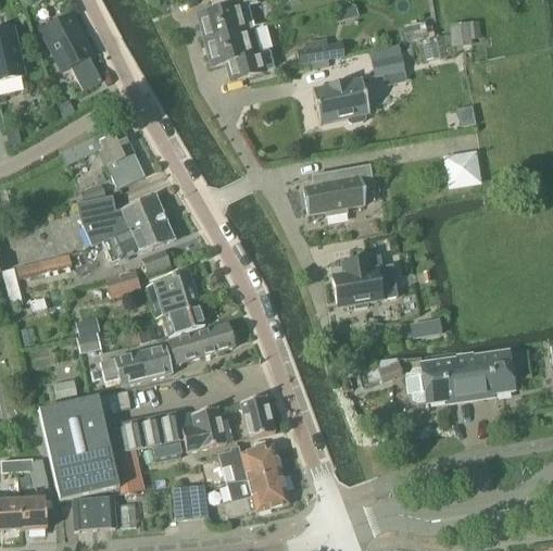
[(221,7),(198,13),(205,38),(248,27),(254,25),(249,2),(258,0),(218,0),(221,7)]
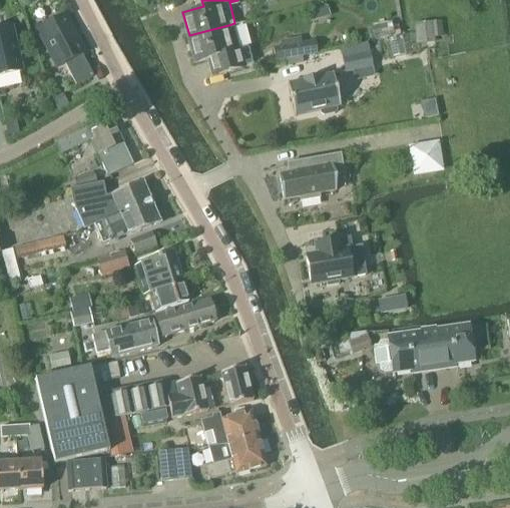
[(74,24),(68,12),(39,26),(59,65),(66,61),(77,82),(78,82),(95,73),(84,52),(88,50),(74,23),(74,24)]
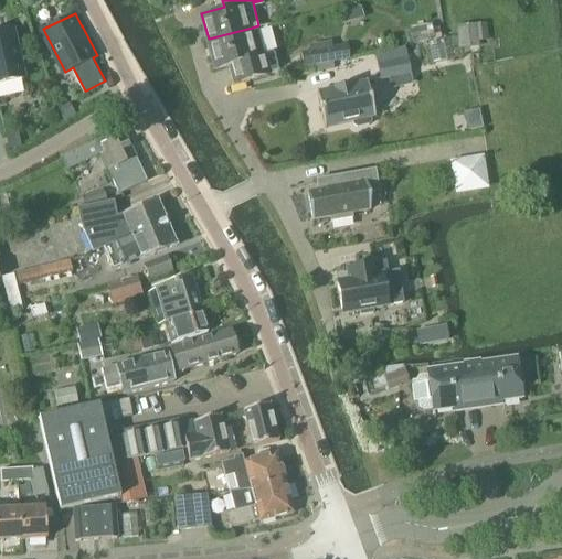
[(490,38),(488,20),(459,23),(462,46),(484,44),(483,39),(490,38)]
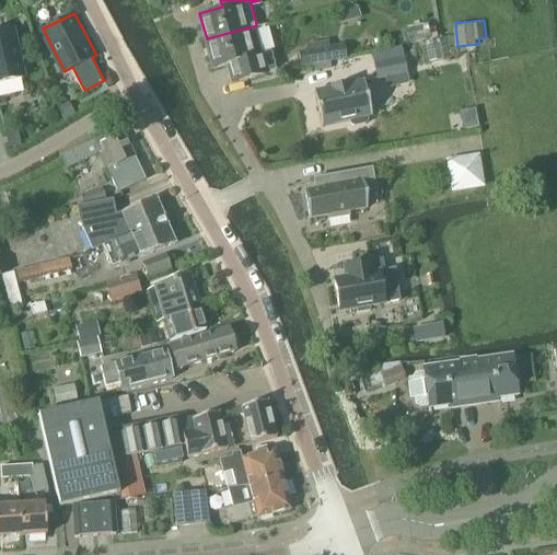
[(250,27),(207,38),(213,65),(236,59),(240,71),(242,79),(278,69),(277,61),(273,46),(263,49),(256,25),(250,27)]
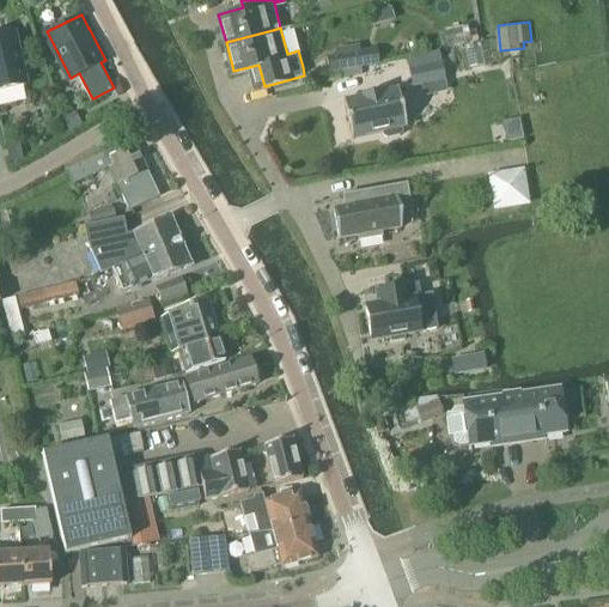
[(16,29),(0,31),(0,87),(29,82),(16,29)]
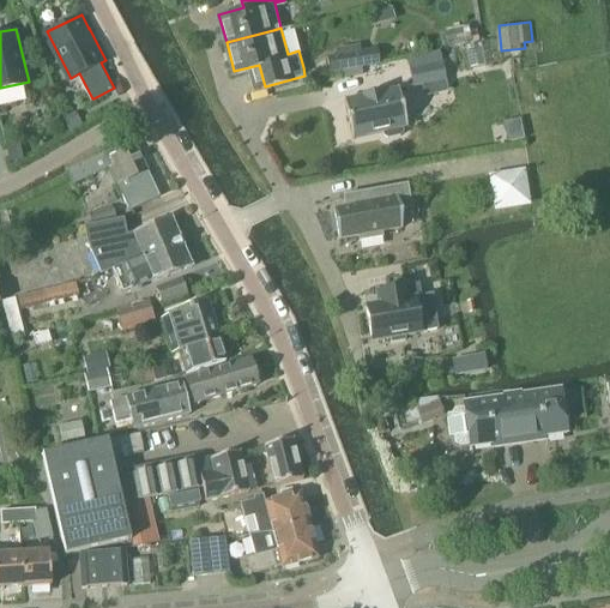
[(380,47),(339,53),(343,68),(382,62),(380,47)]
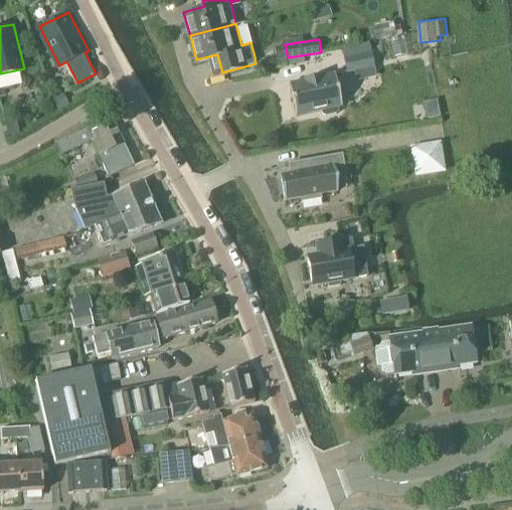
[(373,50),(346,56),(349,70),(376,64),(373,50)]
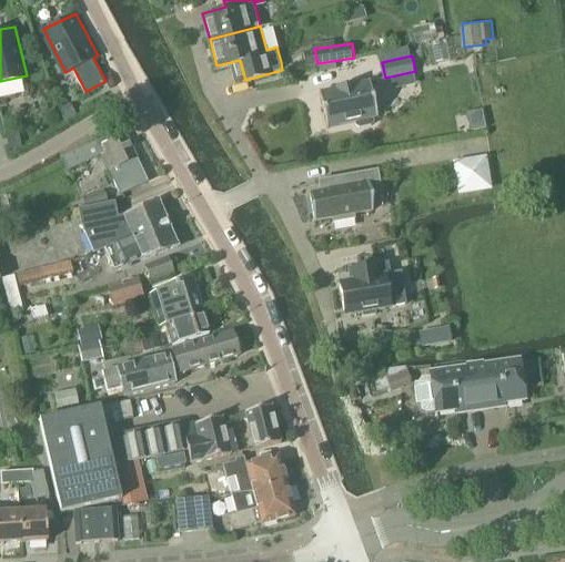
[(379,114),(371,79),(355,82),(355,81),(338,85),(339,87),(321,90),(329,125),(356,119),(357,123),(361,125),(373,122),(375,119),(375,115),(379,114)]
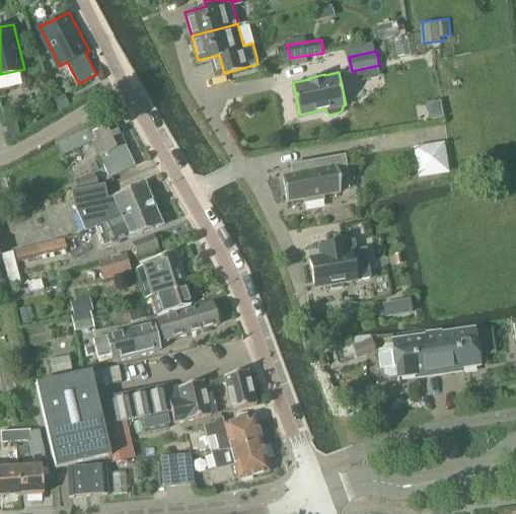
[(65,92),(57,97),(62,106),(70,102),(65,92)]
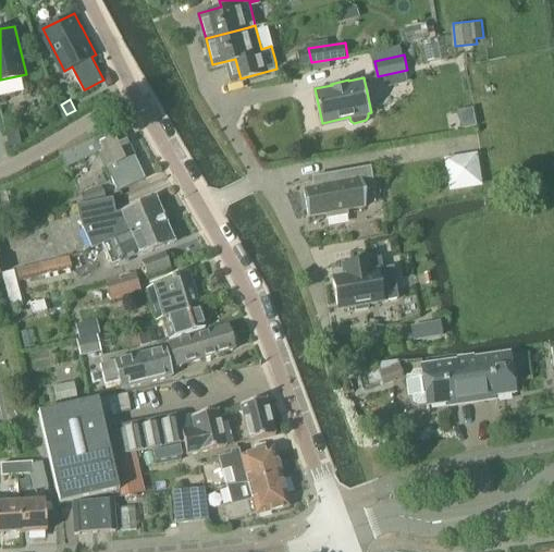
[(147,175),(123,129),(113,133),(111,129),(63,152),(70,163),(100,150),(119,188),(147,175)]
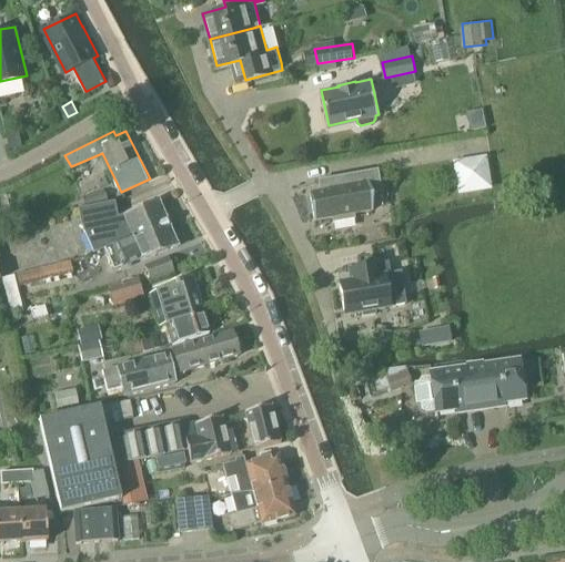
[(19,133),(8,135),(10,145),(21,143),(19,133)]
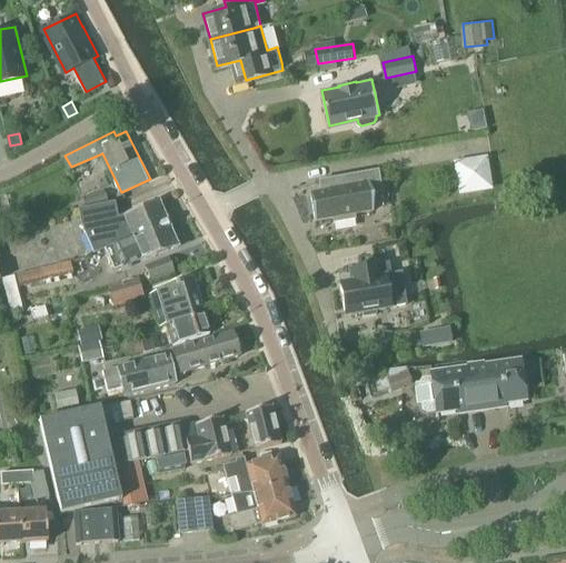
[(356,215),(356,211),(374,209),(371,192),(383,191),(379,169),(328,178),(329,188),(311,191),(316,218),(335,215),(336,220),(356,215)]
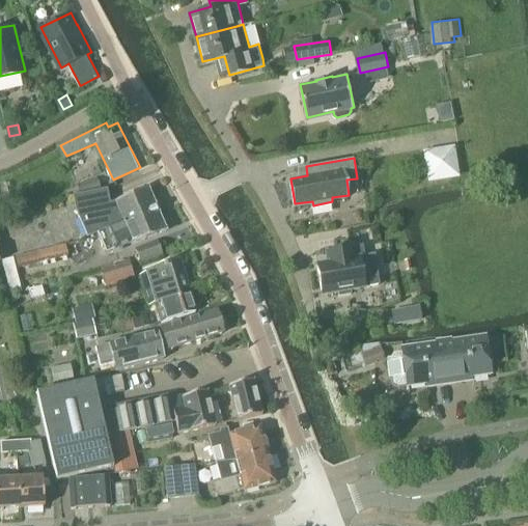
[(99,174),(79,181),(82,191),(102,185),(99,174)]
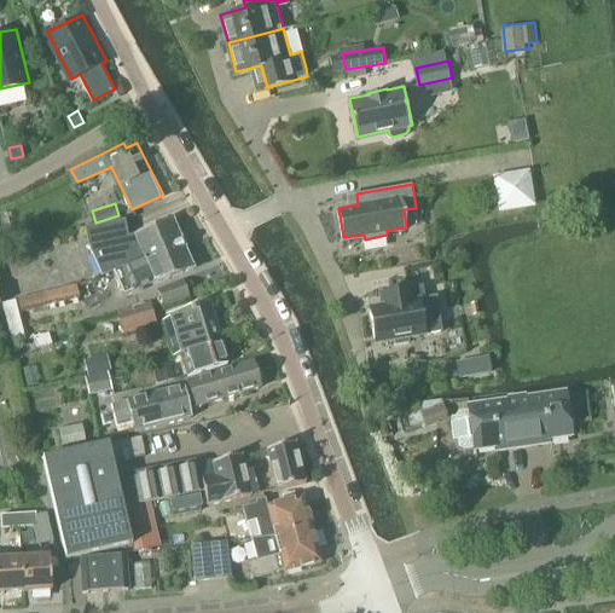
[(126,217),(88,225),(92,246),(104,272),(115,269),(126,264),(126,262),(146,254),(151,252),(154,258),(186,244),(174,215),(137,231),(129,233),(126,217)]
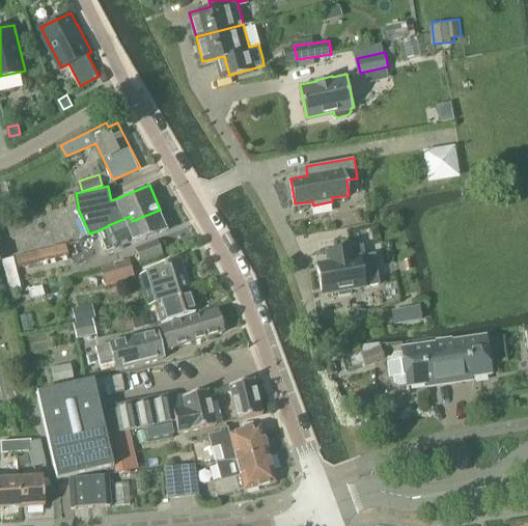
[(108,226),(99,230),(107,251),(167,226),(160,210),(132,221),(130,216),(126,218),(108,225),(108,226)]
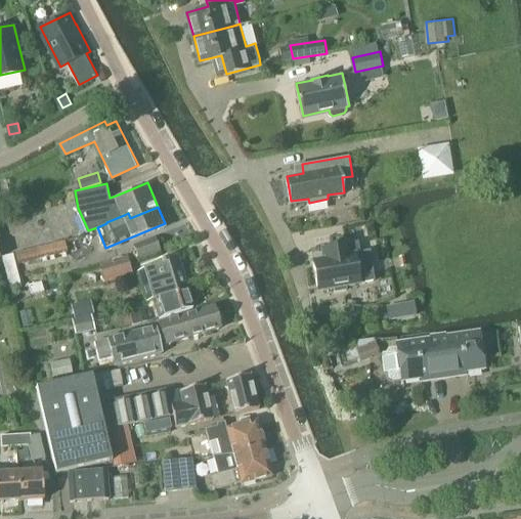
[(141,258),(162,249),(155,234),(135,244),(141,258)]
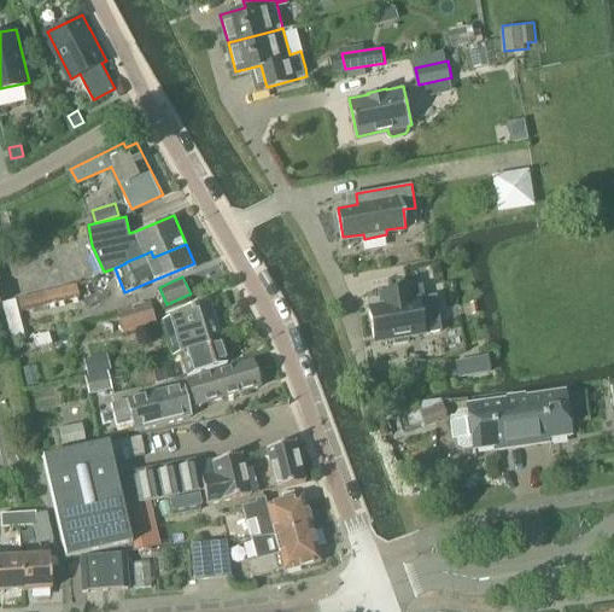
[(80,283),(19,297),(22,308),(82,295),(80,283)]
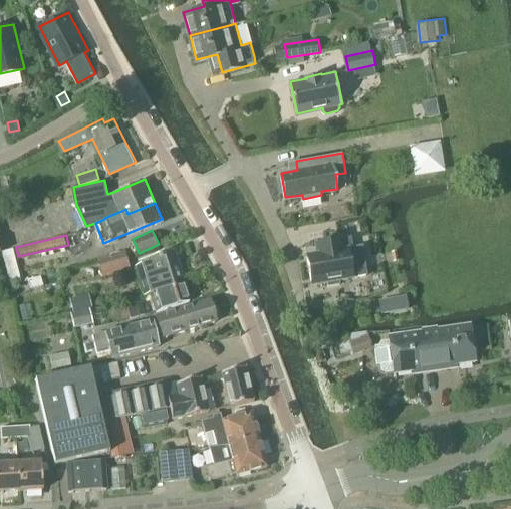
[(320,252),(308,254),(313,282),(328,279),(329,284),(341,282),(340,277),(354,275),(368,272),(364,245),(354,246),(352,235),(342,237),(318,241),(320,252)]
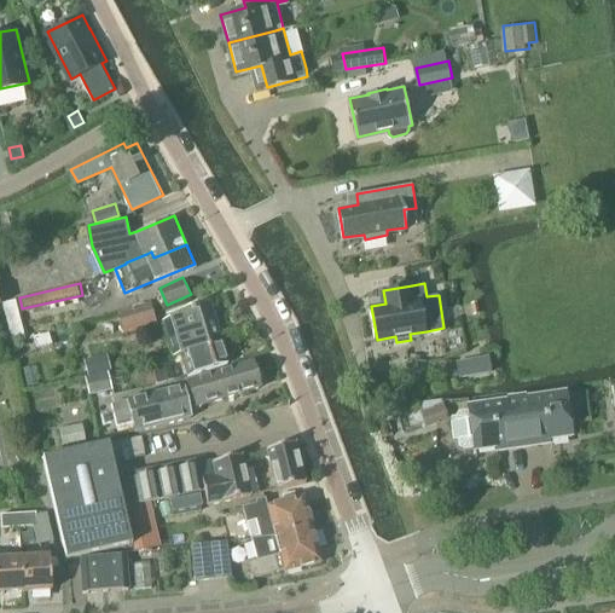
[(183,351),(224,337),(210,299),(172,312),(173,317),(166,321),(177,353),(183,351)]
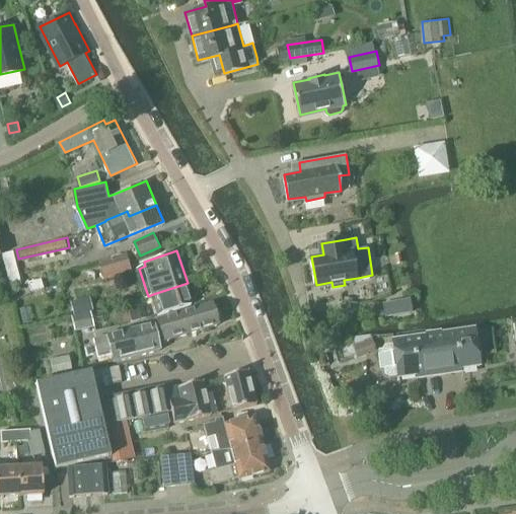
[(128,251),(99,261),(105,281),(134,272),(128,251)]
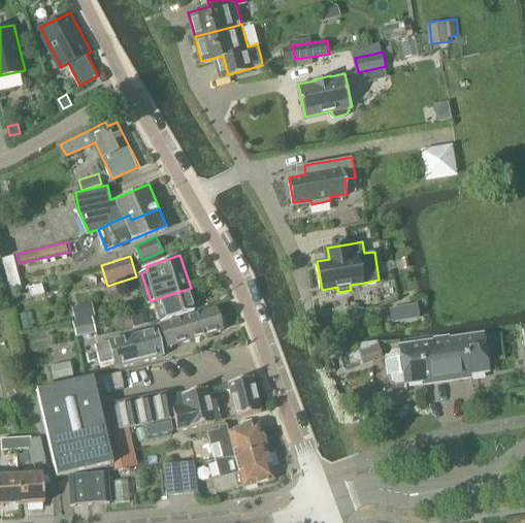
[(22,274),(11,278),(14,290),(25,287),(22,274)]
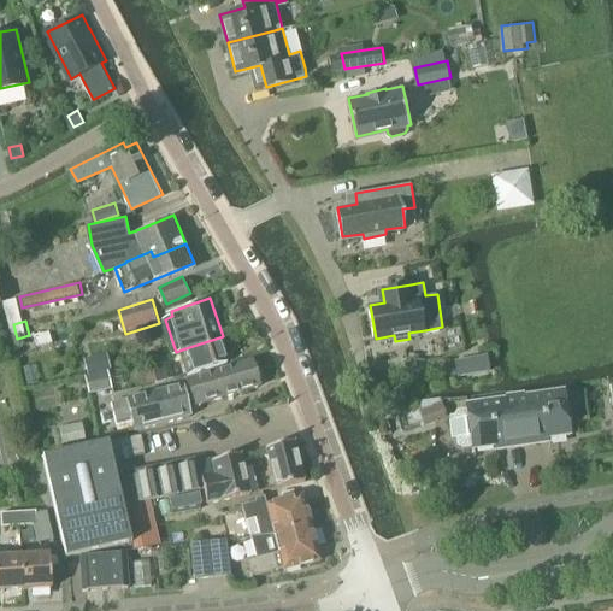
[(51,330),(35,335),(39,346),(54,341),(51,330)]
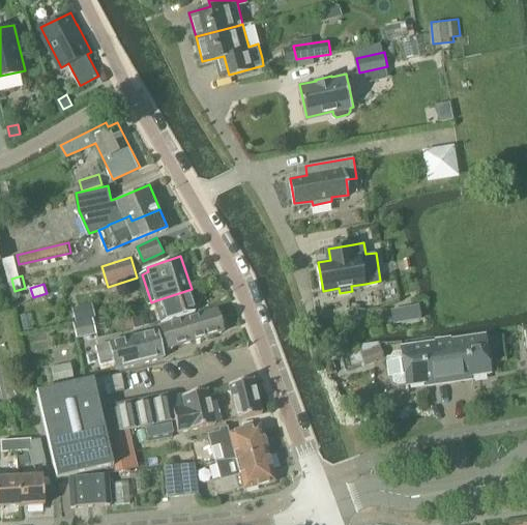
[(192,289),(156,300),(163,318),(198,307),(192,289)]
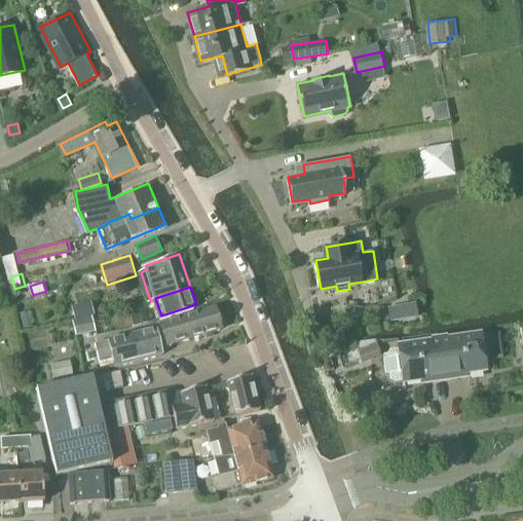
[(78,314),(104,308),(102,298),(76,305),(78,314)]
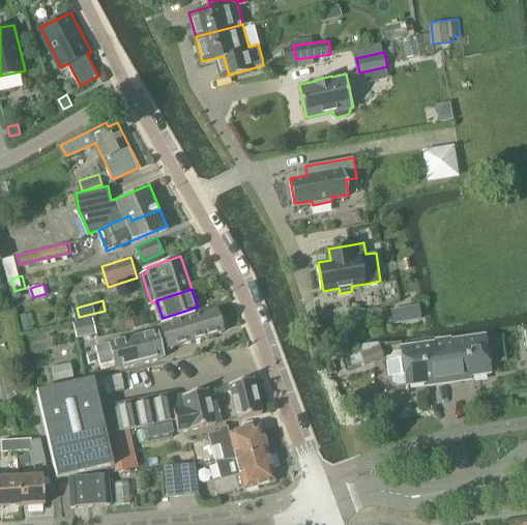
[(420,303),(393,308),(396,322),(422,318),(420,303)]
